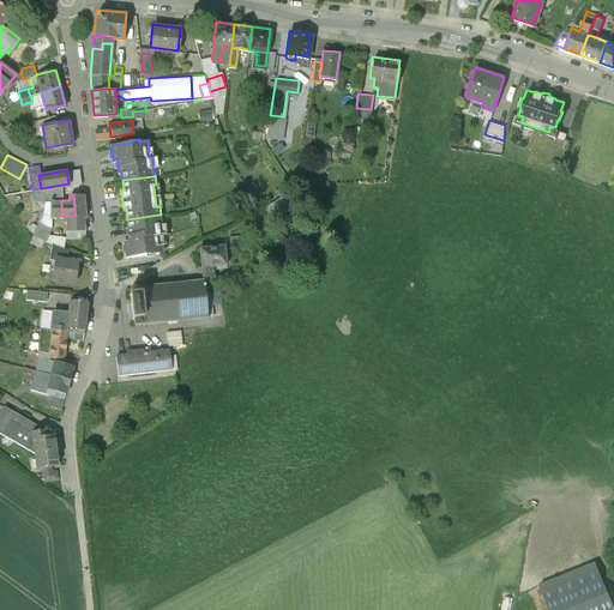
[(84,216),(85,216),(84,194),(73,194),(74,216),(84,216)]
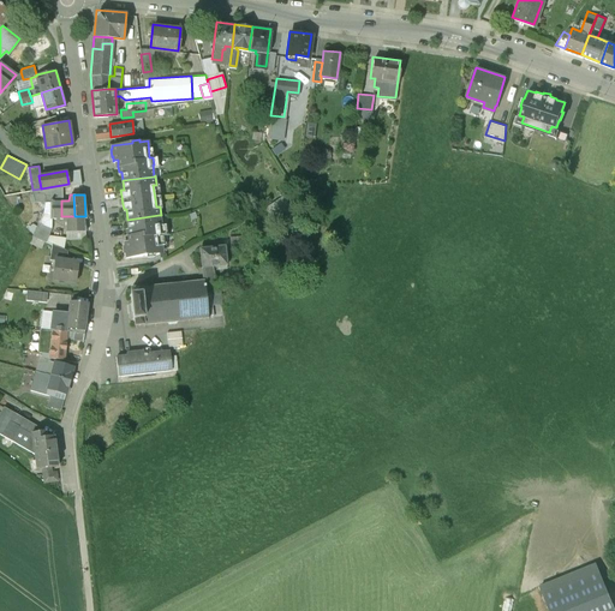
[(52,201),(51,210),(51,216),(61,216),(61,201),(52,201)]
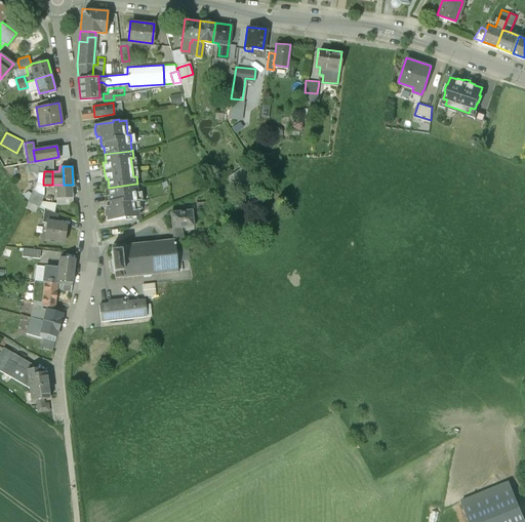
[(107,215),(108,218),(125,215),(125,218),(131,217),(131,215),(138,214),(136,200),(139,199),(138,194),(136,194),(135,184),(109,188),(110,194),(108,195),(109,199),(109,205),(106,205),(106,208),(105,208),(106,215),(107,215)]
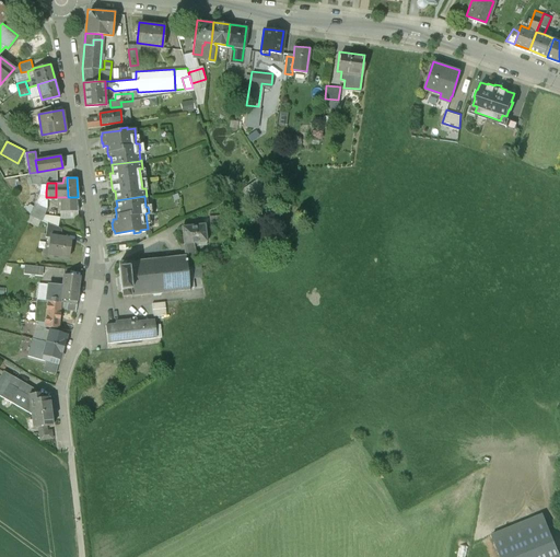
[(77,197),(68,197),(60,197),(60,206),(58,206),(58,209),(78,209),(77,197)]
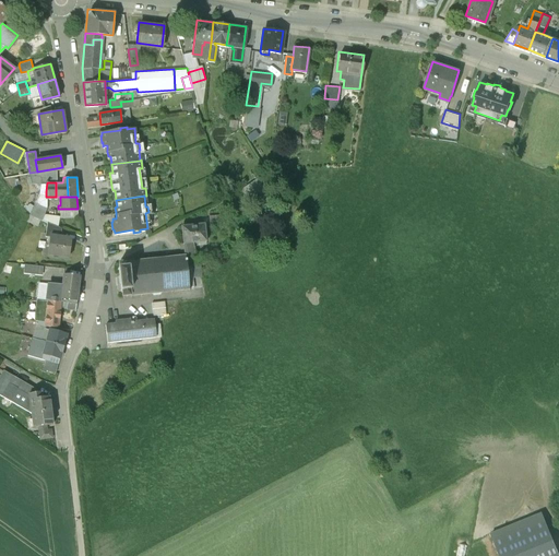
[(36,199),(34,205),(45,210),(48,204),(36,199)]
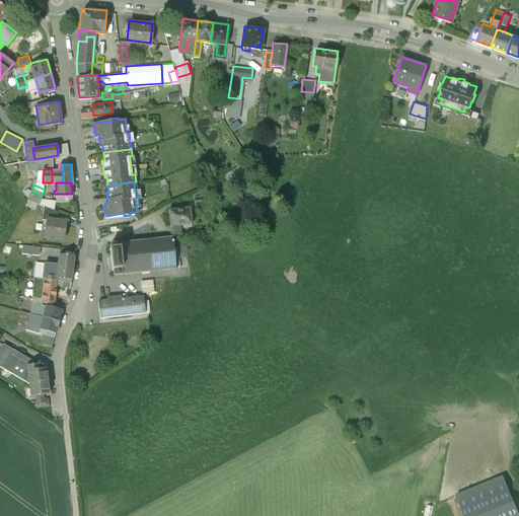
[(207,206),(206,199),(195,200),(195,207),(207,206)]
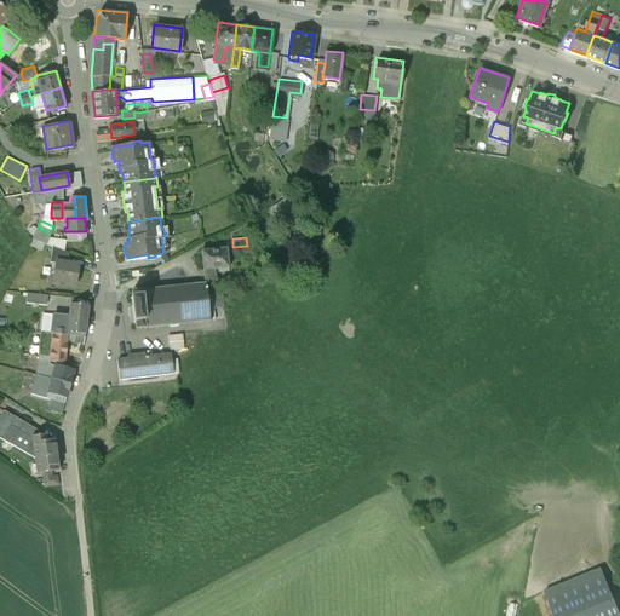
[(65,251),(52,245),(50,260),(56,260),(64,262),(65,251)]
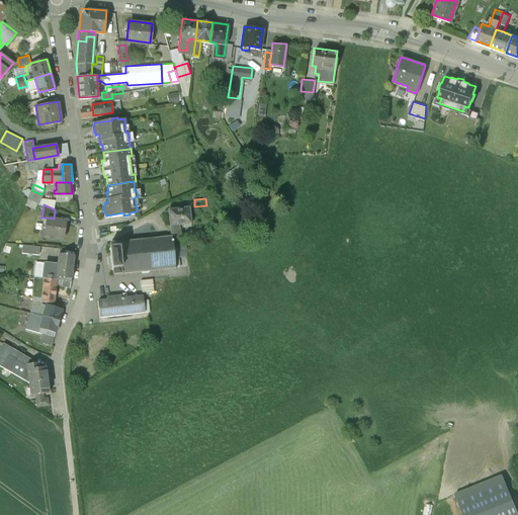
[(168,209),(171,237),(172,237),(173,244),(177,244),(181,243),(179,225),(191,224),(189,207),(168,209)]
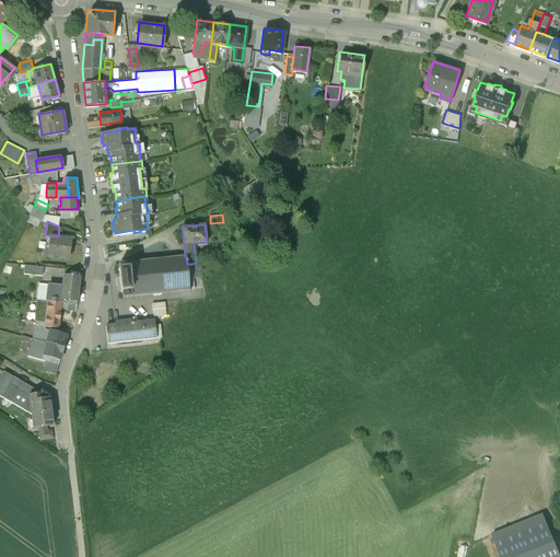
[(50,235),(47,253),(68,255),(71,239),(58,236),(50,235)]
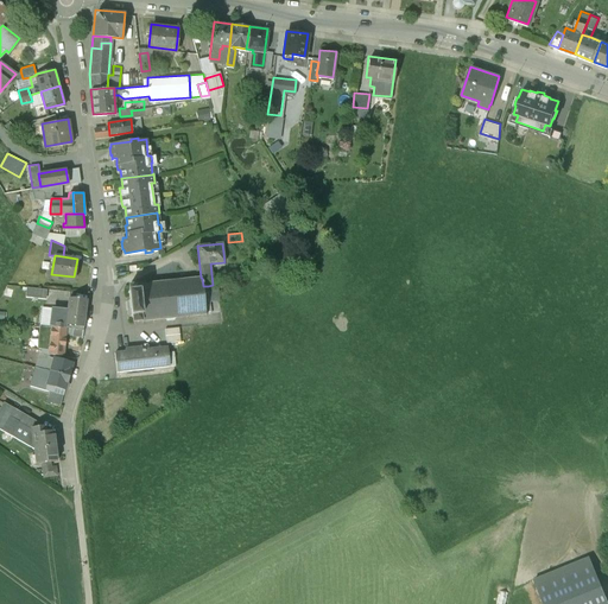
[(128,285),(132,322),(206,315),(206,313),(211,313),(208,286),(203,286),(202,278),(201,278),(128,285)]
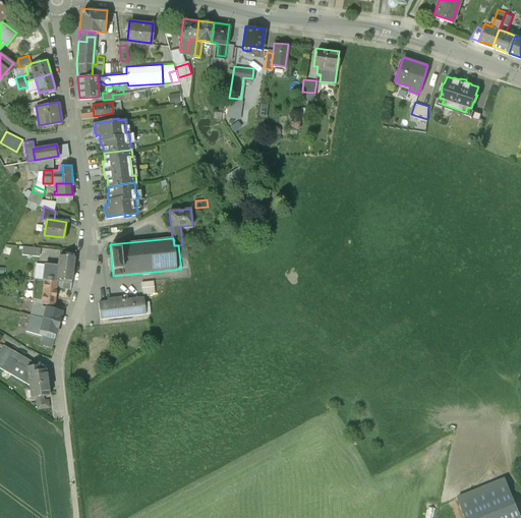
[(58,265),(46,264),(44,279),(56,280),(71,282),(73,255),(59,254),(58,265)]
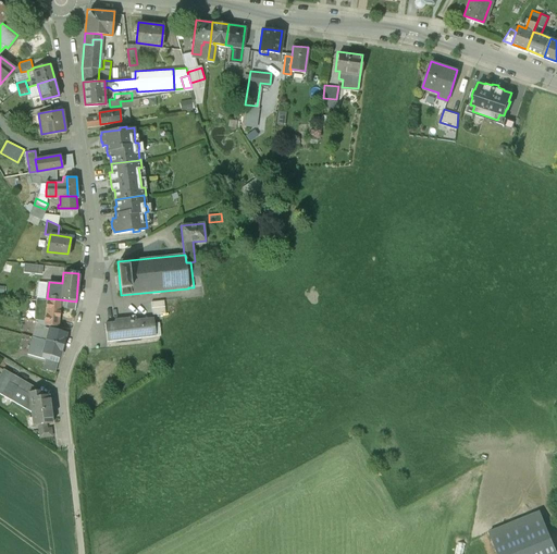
[(58,325),(60,304),(60,299),(47,298),(37,298),(35,319),(45,320),(45,323),(58,325)]
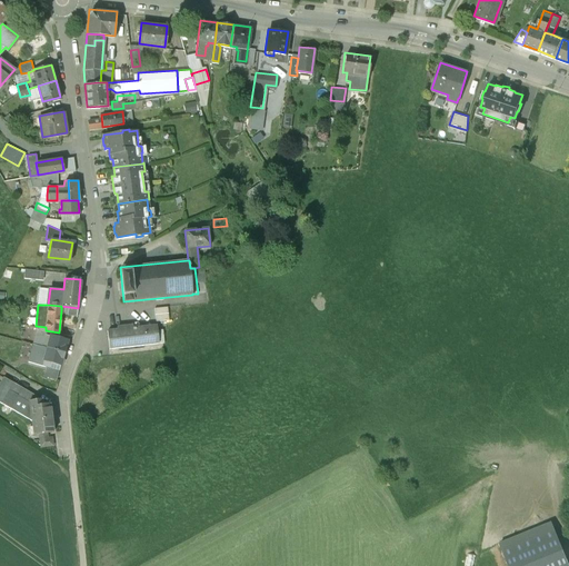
[(153,306),(156,319),(169,318),(168,305),(153,306)]
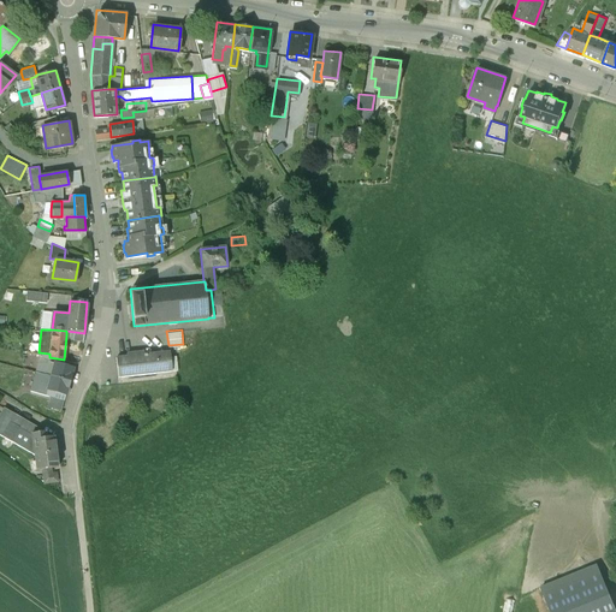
[(118,375),(171,370),(169,351),(116,356),(118,375)]
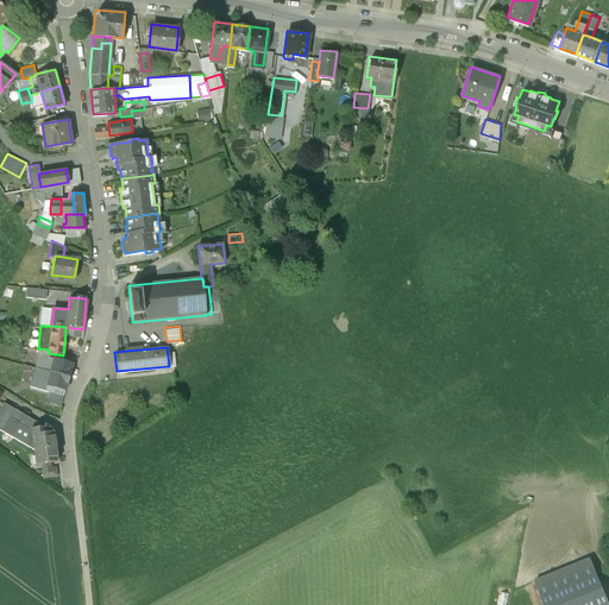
[(36,367),(44,369),(68,376),(71,363),(39,353),(36,367)]
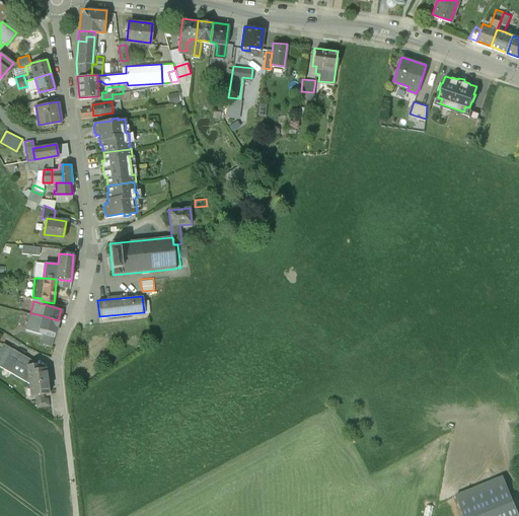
[(58,320),(38,314),(36,319),(42,320),(40,327),(55,332),(58,320)]
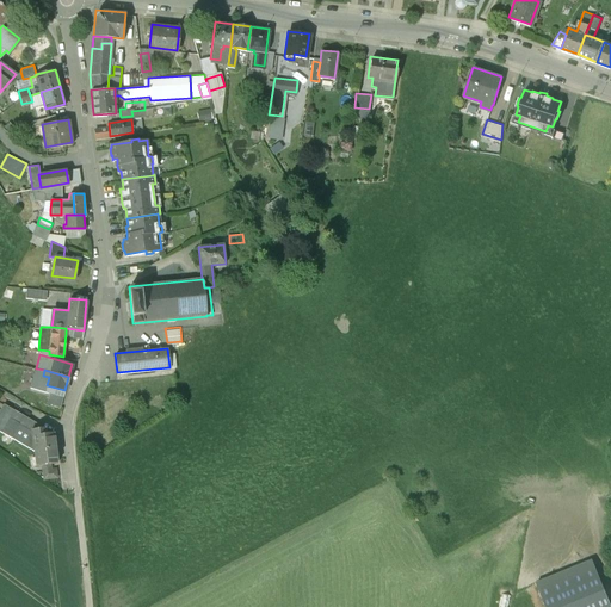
[(0,429),(11,437),(23,414),(2,402),(0,406),(0,429)]
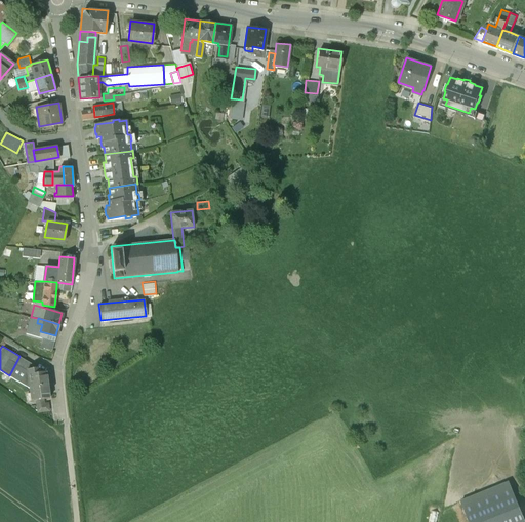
[(29,386),(26,368),(22,366),(26,359),(19,356),(9,375),(29,386)]
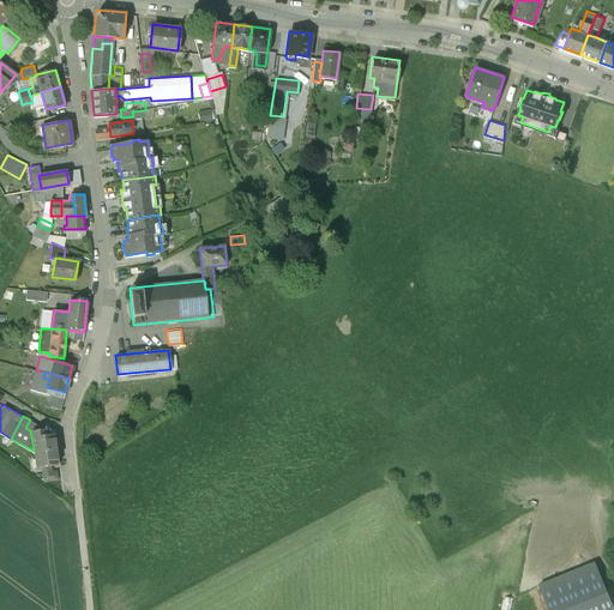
[(30,420),(25,428),(30,430),(34,451),(34,452),(55,448),(53,434),(46,434),(44,427),(30,420)]
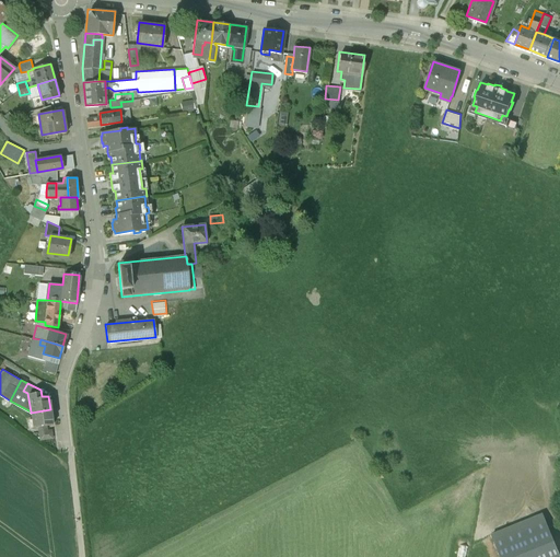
[(50,409),(31,413),(33,426),(38,425),(47,424),(53,424),(50,409)]
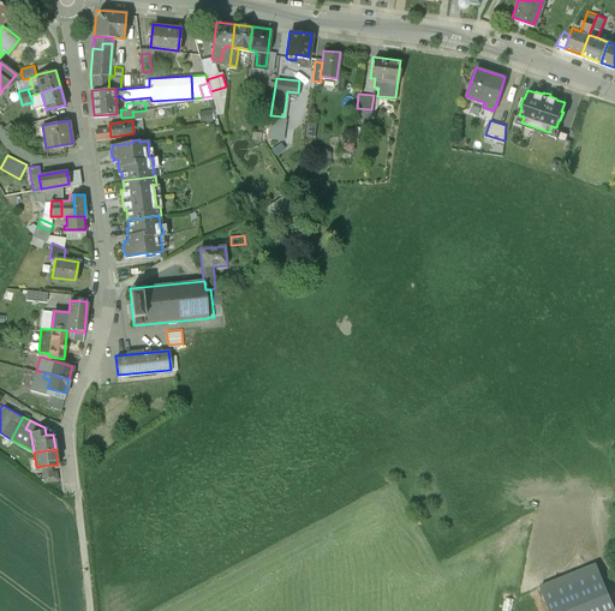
[(53,469),(52,465),(42,466),(43,479),(57,478),(55,469),(53,469)]
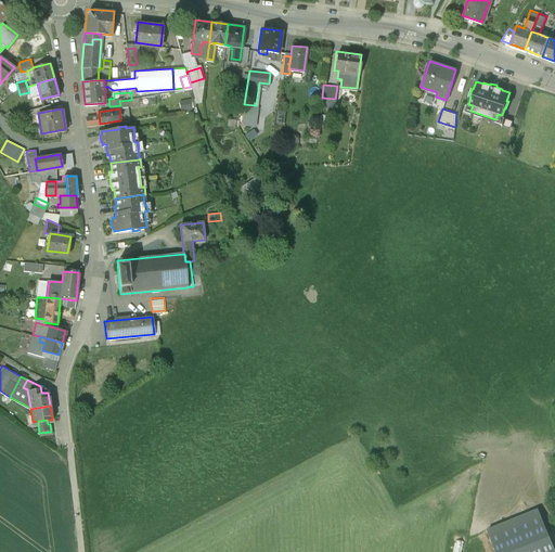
[(554,551),(554,549),(538,508),(488,528),(497,551),(554,551)]
